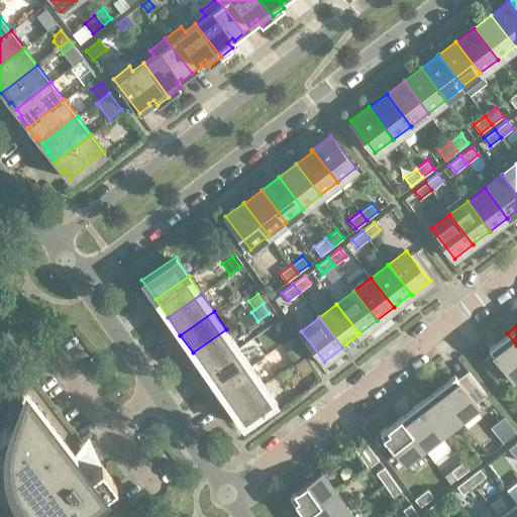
[(276,333),(275,338),(279,345),(289,338),(282,328),(276,333)]
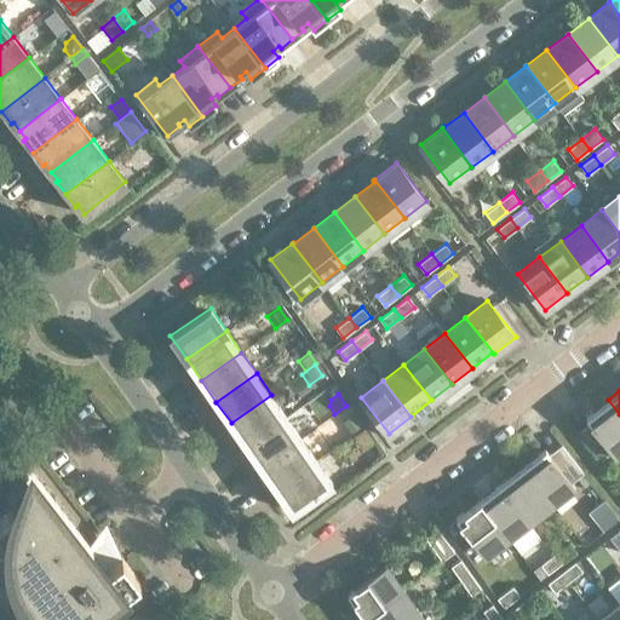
[(286,417),(271,395),(231,423),(246,445),(286,417)]
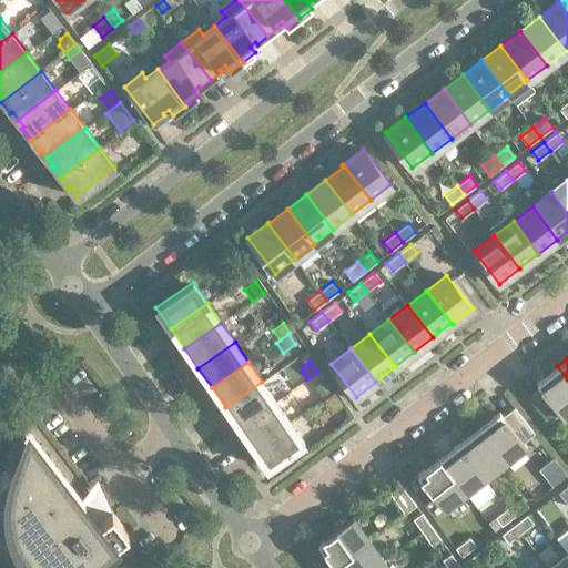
[(567,413),(567,379),(557,366),(536,382),(540,387),(528,396),(548,422),(560,413),(564,417),(567,413)]
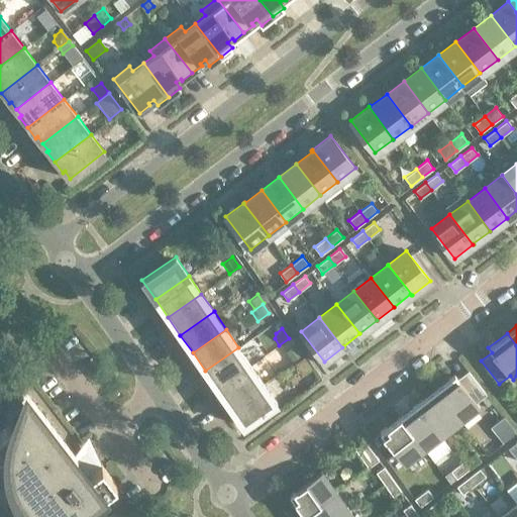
[(299,346),(289,352),(295,362),(305,354),(299,346)]
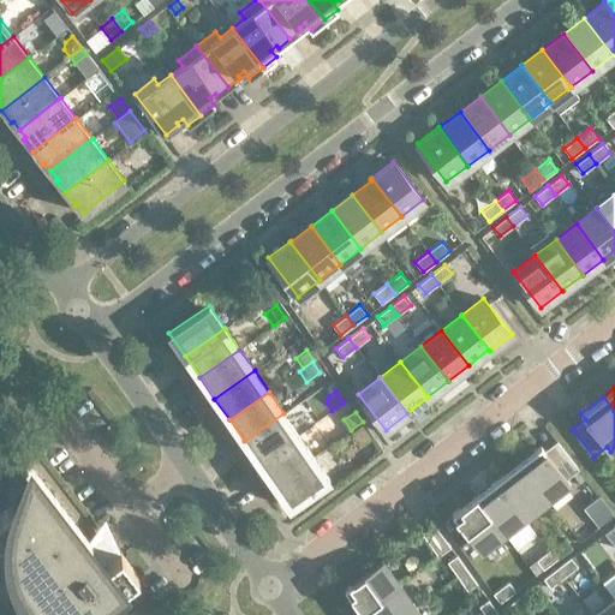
[(298,435),(284,413),(244,441),(258,463),(298,435)]
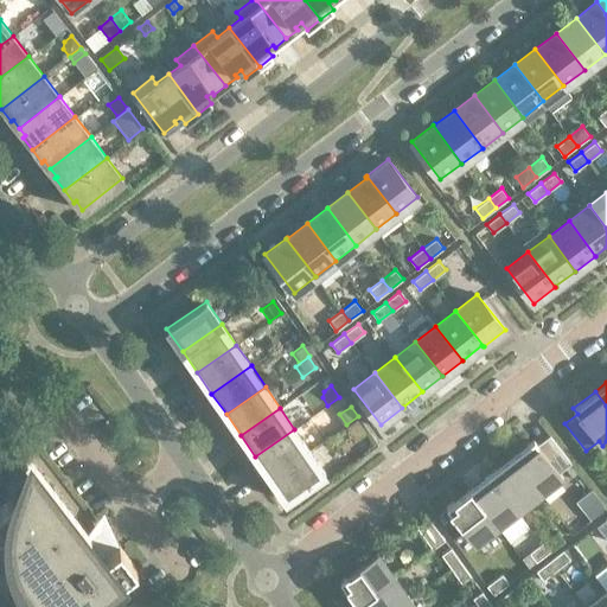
[(310,449),(294,429),(255,457),(269,478),(310,449)]
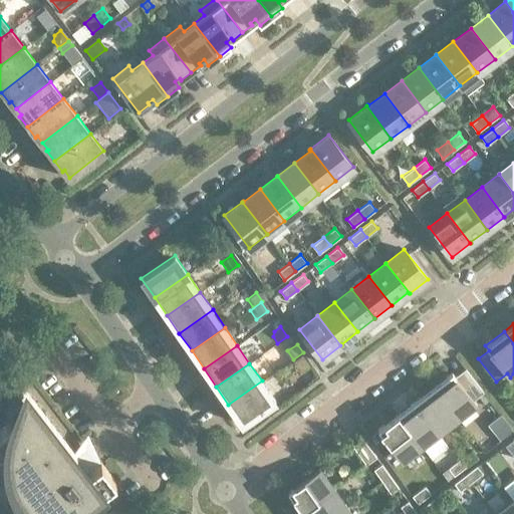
[(484,392),(466,367),(455,375),(452,371),(433,387),(457,418),(476,404),(473,400),(484,392)]
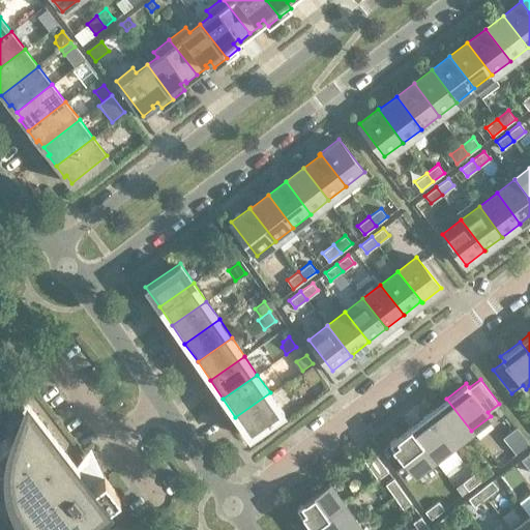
[(284,412),(270,392),(235,417),(249,436),(284,412)]
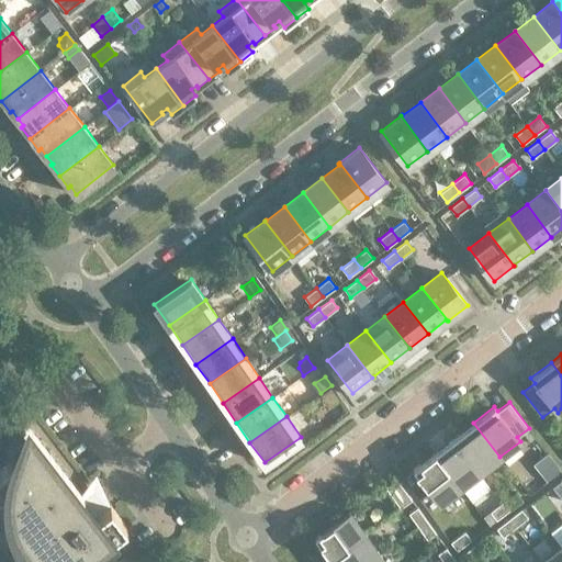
[(499,457),(473,423),(453,438),(480,472),(499,457)]
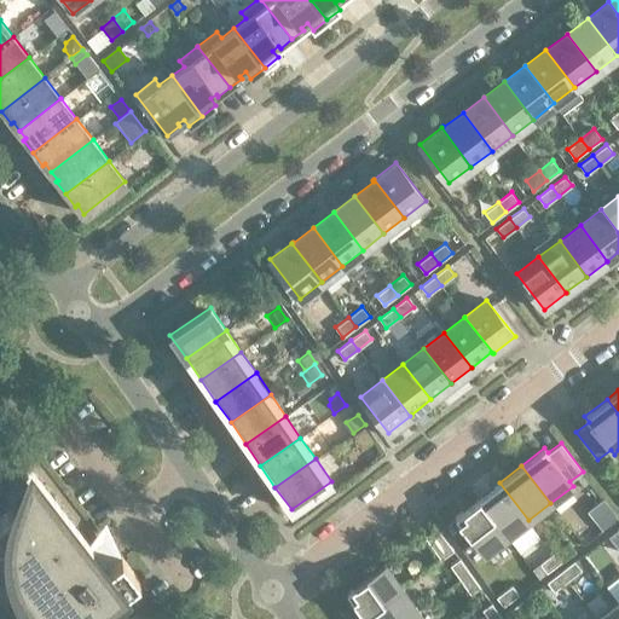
[(92,548),(30,468),(28,470),(19,498),(17,499),(27,512),(19,516),(12,508),(0,516),(0,570),(38,618),(86,618),(139,579),(121,556),(117,559),(103,539),(92,548)]
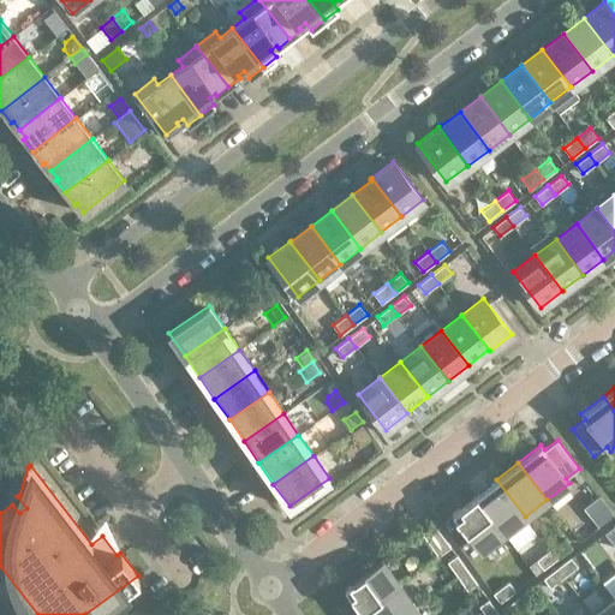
[(525,517),(496,479),(475,496),(503,533),(525,517)]
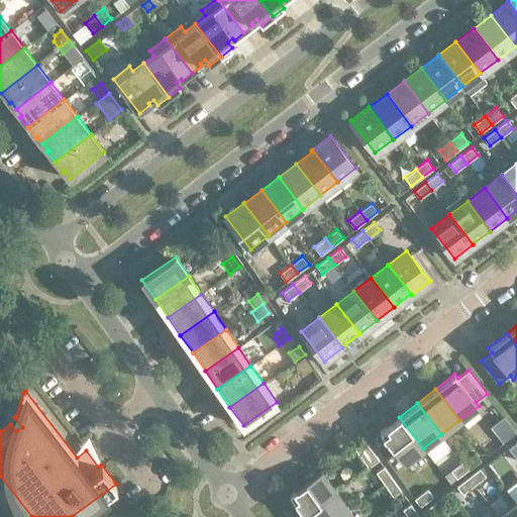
[(491,426),(503,442),(513,434),(514,429),(504,416),(491,426)]
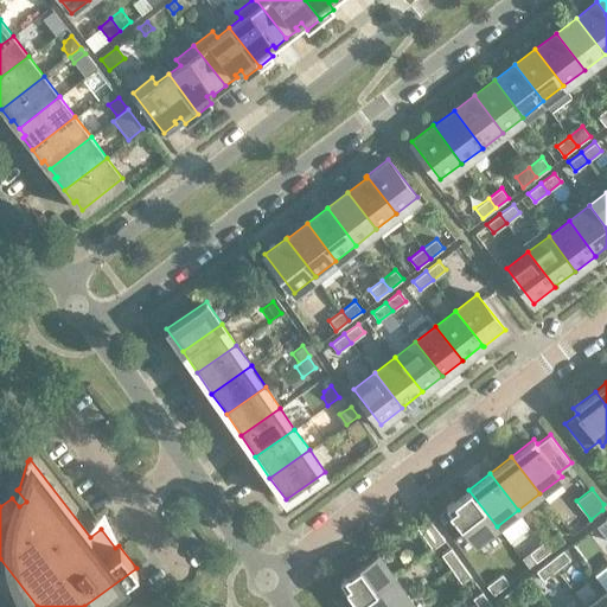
[(497,526),(468,490),(446,506),(474,544),(497,526)]
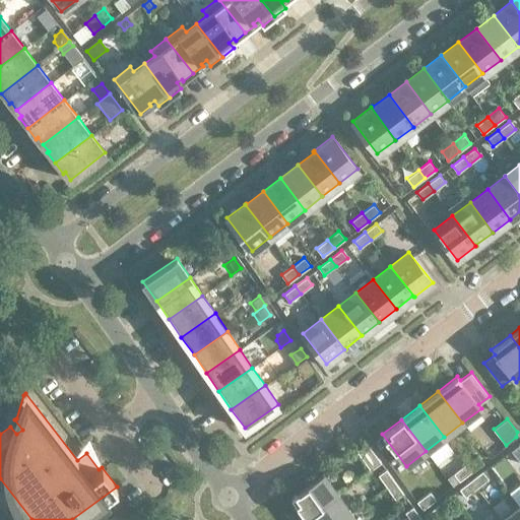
[(381,462),(367,442),(354,451),(369,470),(381,462)]
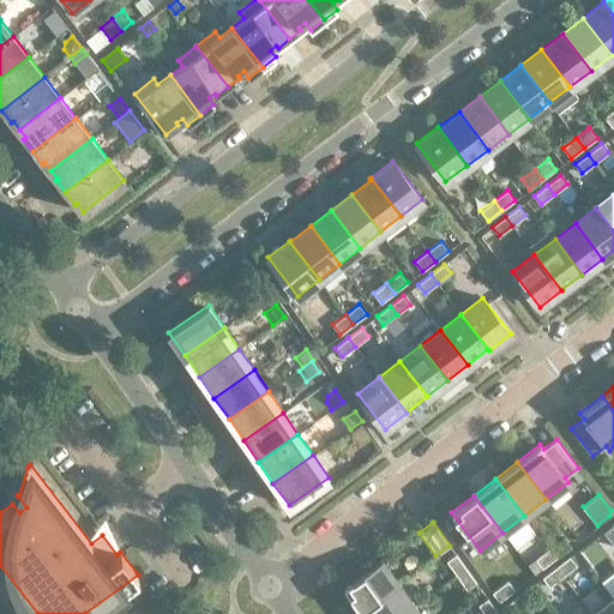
[(613,525),(612,523),(602,530),(613,546),(613,525)]
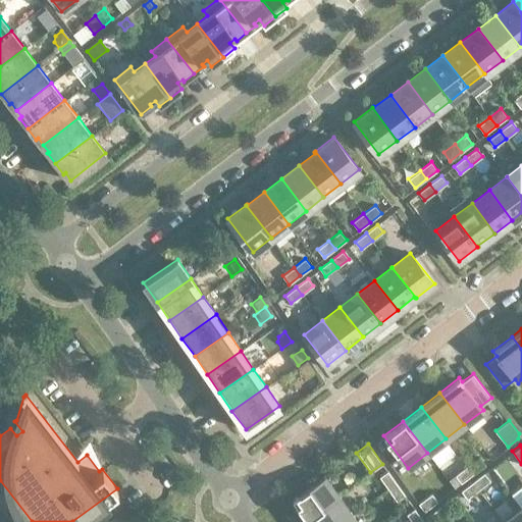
[(478,457),(467,466),(473,473),(484,465),(478,457)]
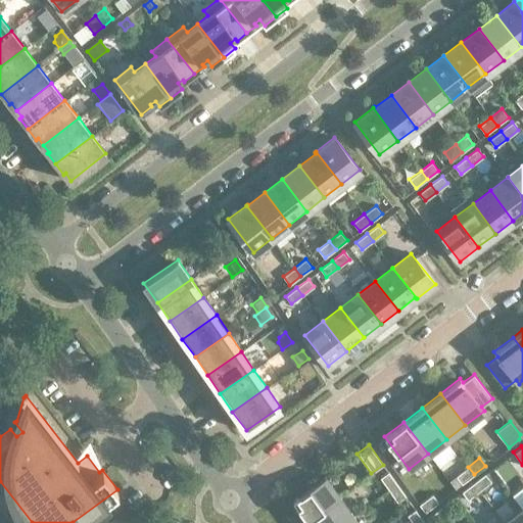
[(474,474),(468,467),(456,476),(462,483),(474,474)]
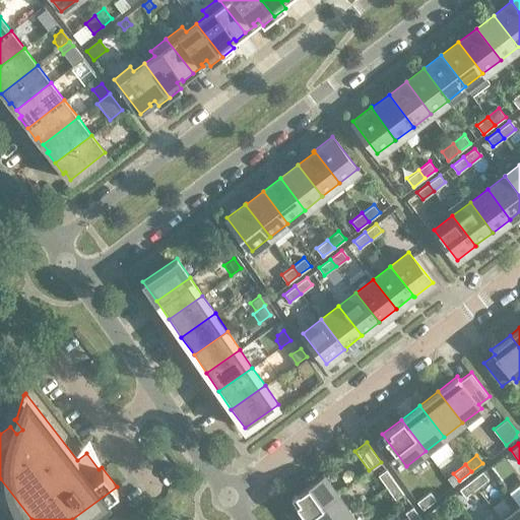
[(394,480),(386,469),(378,474),(386,486),(394,480)]
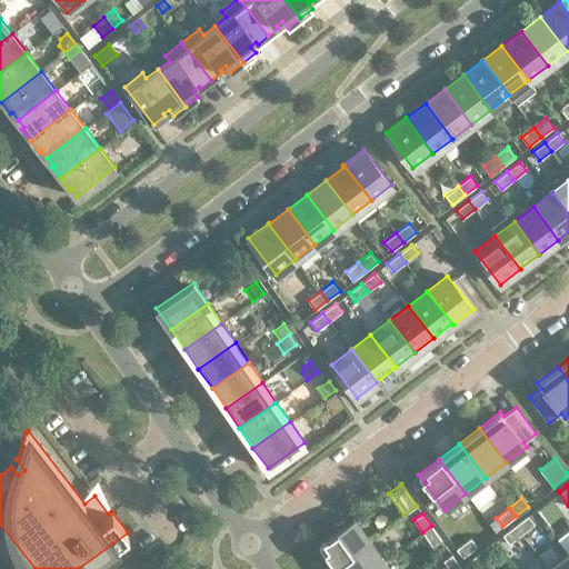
[(535,523),(528,515),(515,525),(521,533),(535,523)]
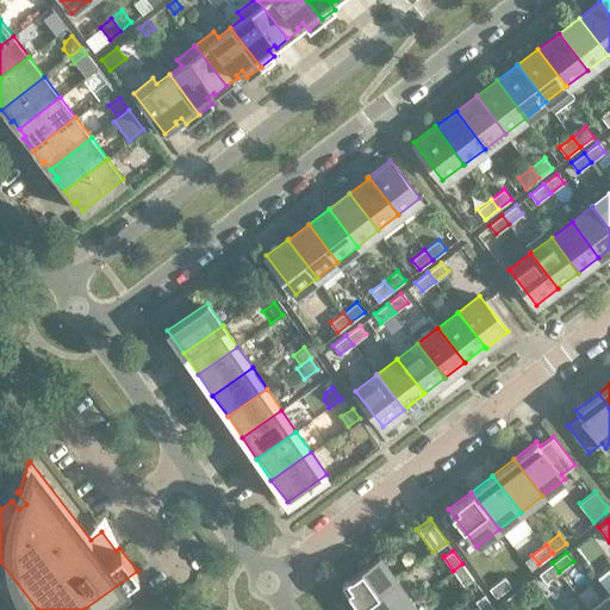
[(341,583),(358,605),(396,578),(379,555),(341,583)]
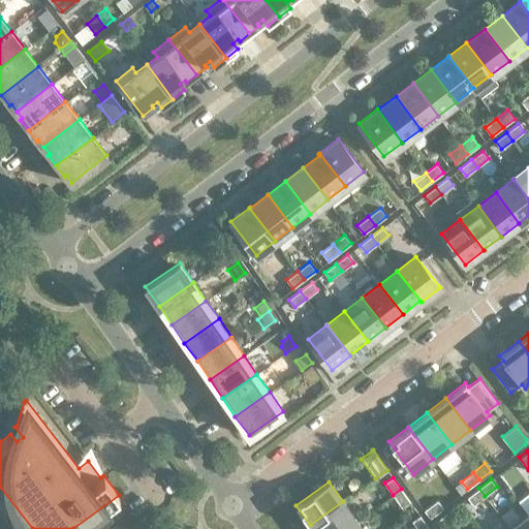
[(485,496),(478,488),(467,497),(473,505),(485,496)]
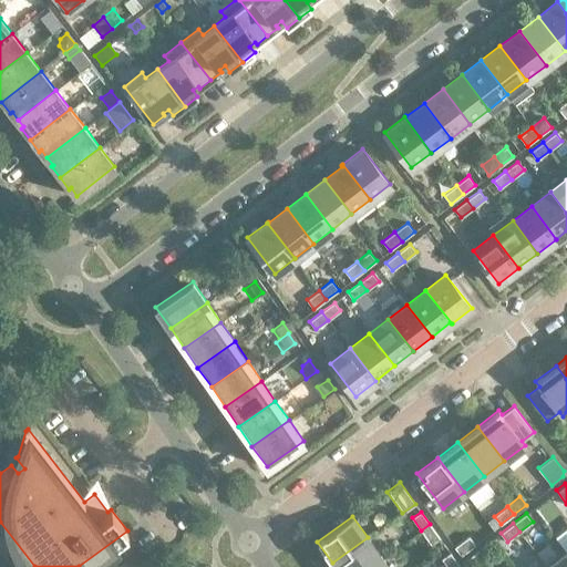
[(440,537),(430,524),(421,531),(431,544),(440,537)]
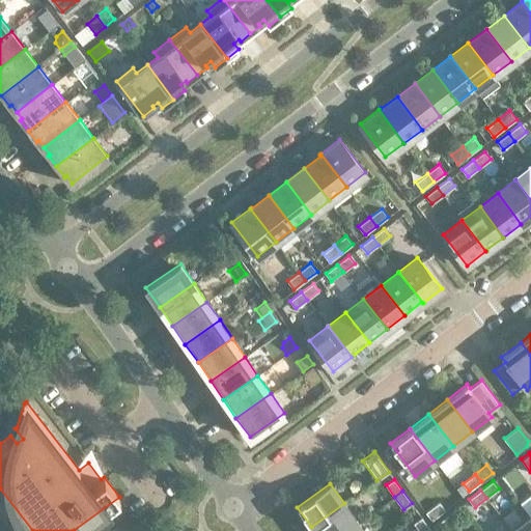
[(439,502),(425,512),(431,520),(445,509),(439,502)]
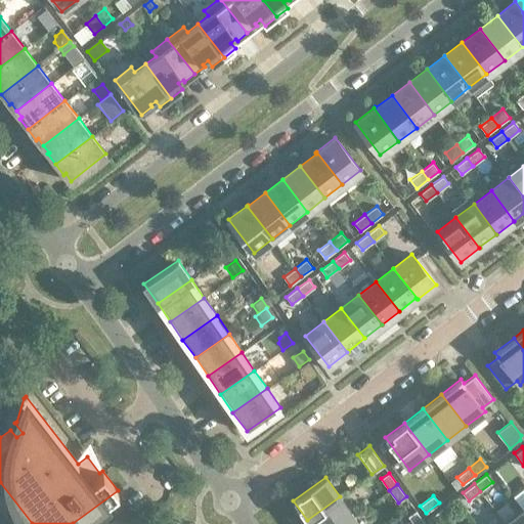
[(342,523),(354,516),(340,496),(307,520),(309,523),(342,523)]
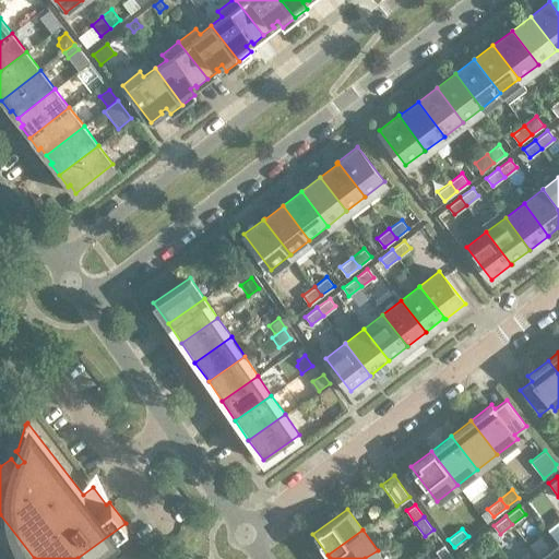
[(466,558),(478,550),(472,542),(458,552),(462,558),(466,558)]
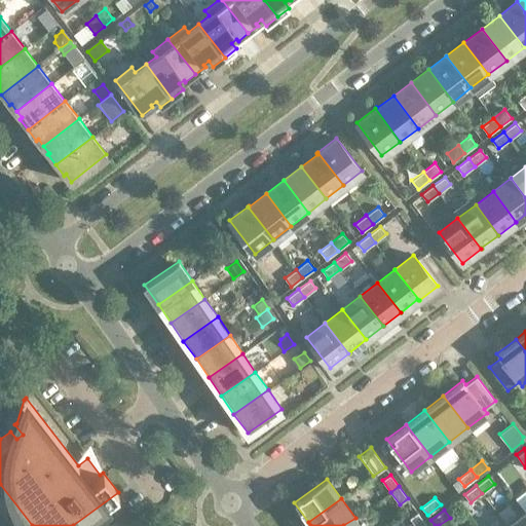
[(525,525),(525,511),(508,525),(525,525)]
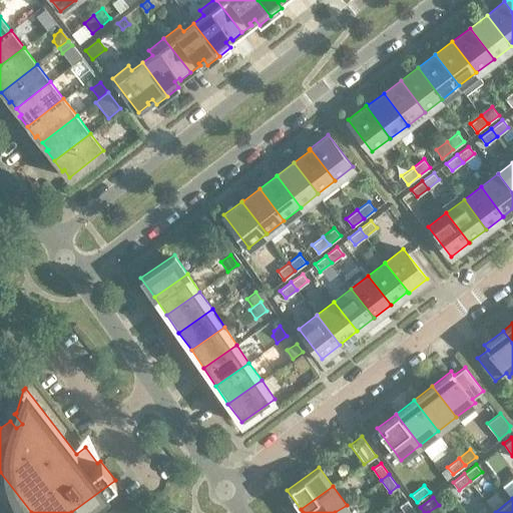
[(413,512),(416,511),(407,500),(400,505),(405,512),(413,512)]
